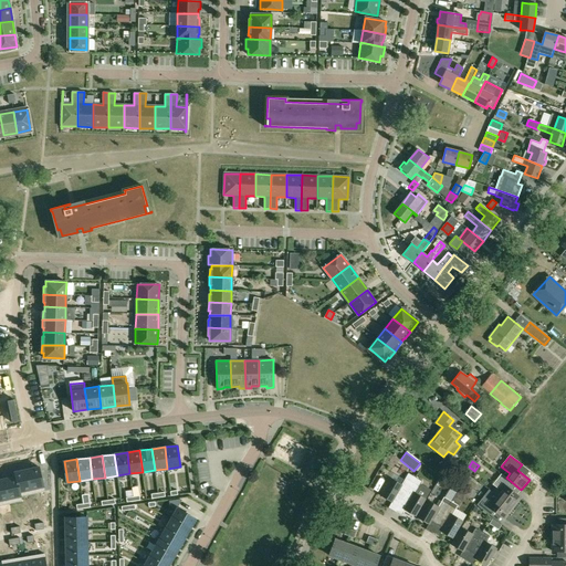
[(39,467),(27,470),(31,490),(43,486),(39,467)]
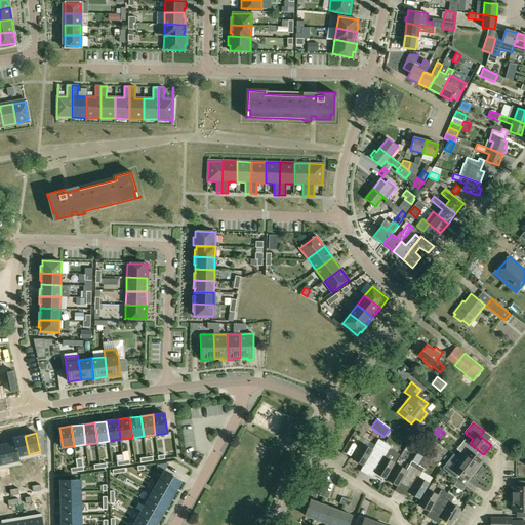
[(25,436),(14,438),(14,442),(18,456),(29,454),(25,436)]
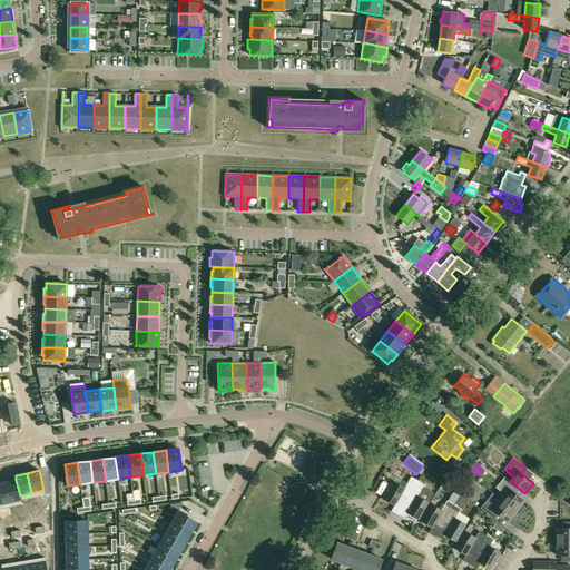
[(400,504),(402,505),(414,485),(418,480),(411,477),(404,488),(394,482),(383,499),(394,505),(396,501),(399,502),(400,504)]
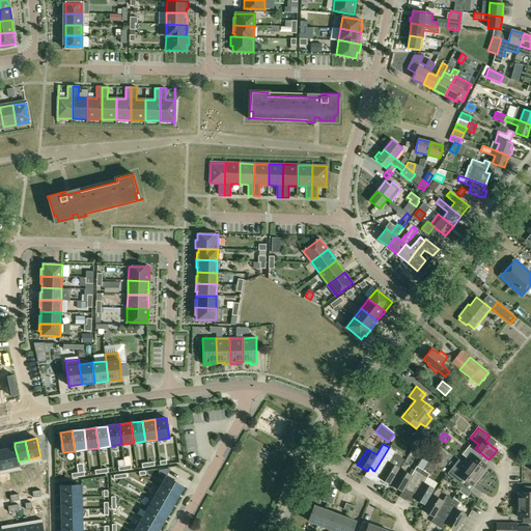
[(467,466),(481,476),(488,467),(477,457),(481,453),(470,445),(463,454),(471,462),(467,466)]
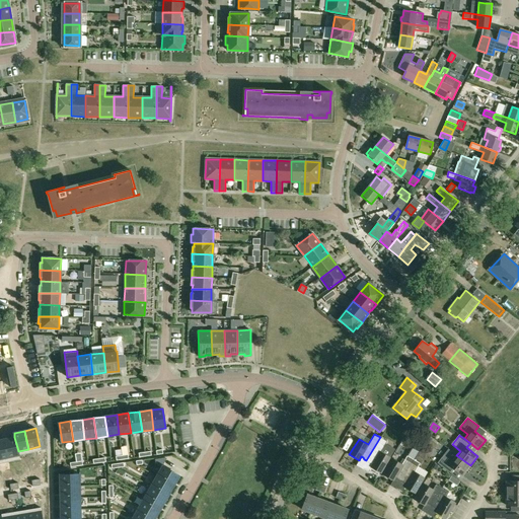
[(14,437),(4,439),(8,457),(18,455),(18,451),(14,437)]
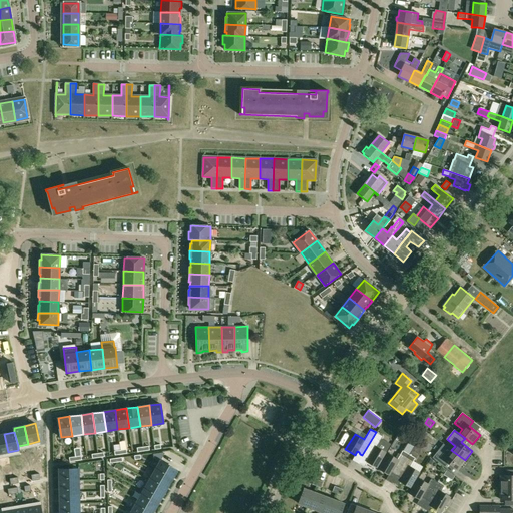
[(382,436),(376,432),(373,437),(362,455),(365,457),(367,456),(369,458),(366,462),(376,468),(386,452),(376,446),(382,436)]
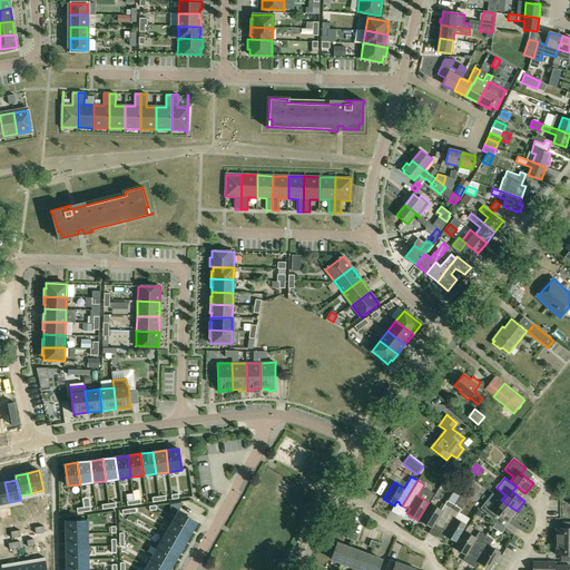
[(508,522),(517,511),(501,500),(492,493),(489,498),(480,509),(492,518),(497,512),(508,522)]
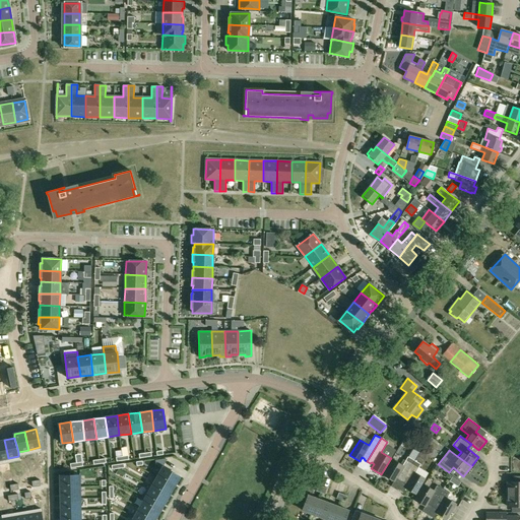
[(399,480),(401,481),(414,460),(413,459),(415,455),(412,453),(410,454),(408,456),(407,456),(405,460),(402,465),(393,459),(383,475),(393,481),(396,477),(398,478),(399,480)]
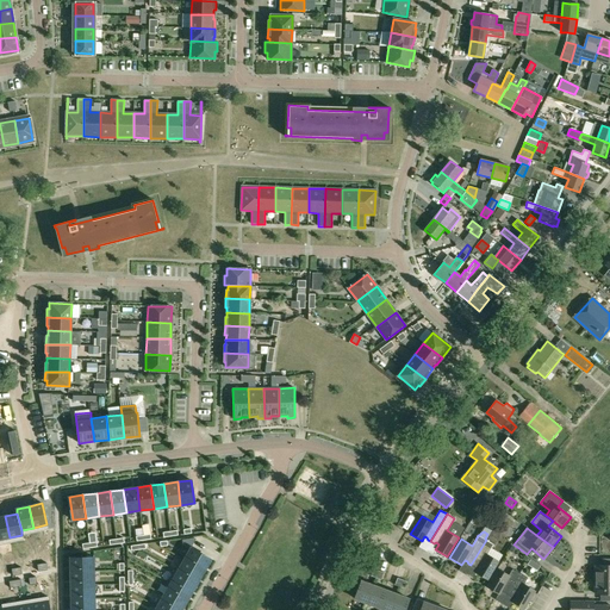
[(493,545),(486,540),(471,565),(473,567),(475,566),(478,568),(475,573),(487,580),(498,561),(487,554),(491,548),(493,545)]
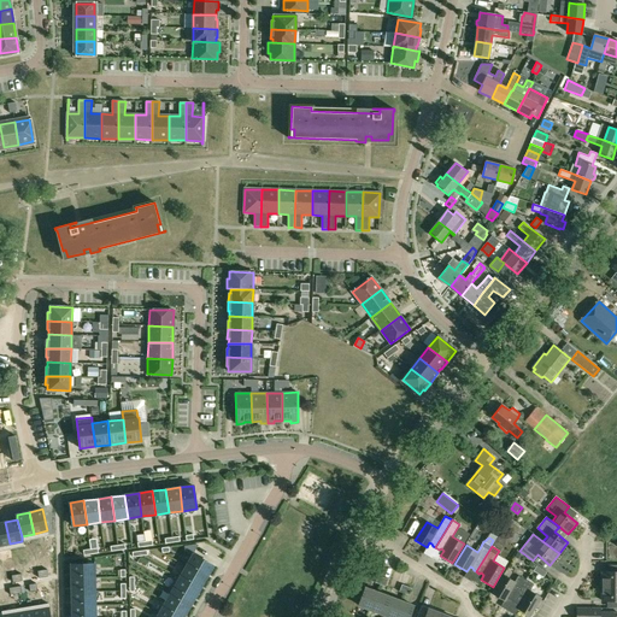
[(186,566),(206,579),(213,566),(193,554),(186,566)]
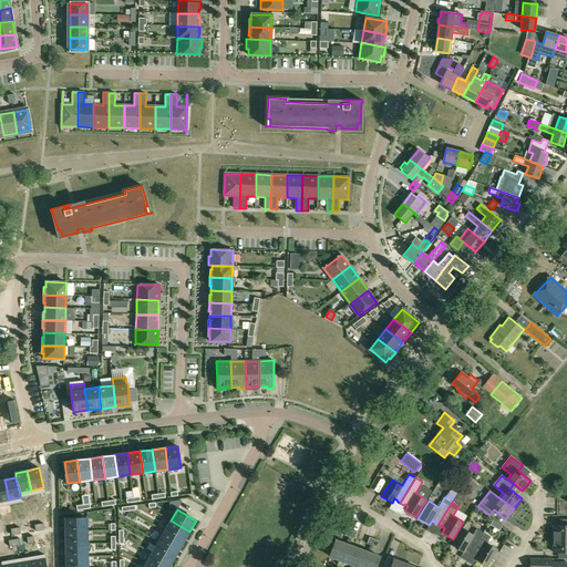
[(126,516),(134,521),(136,516),(129,512),(126,516)]
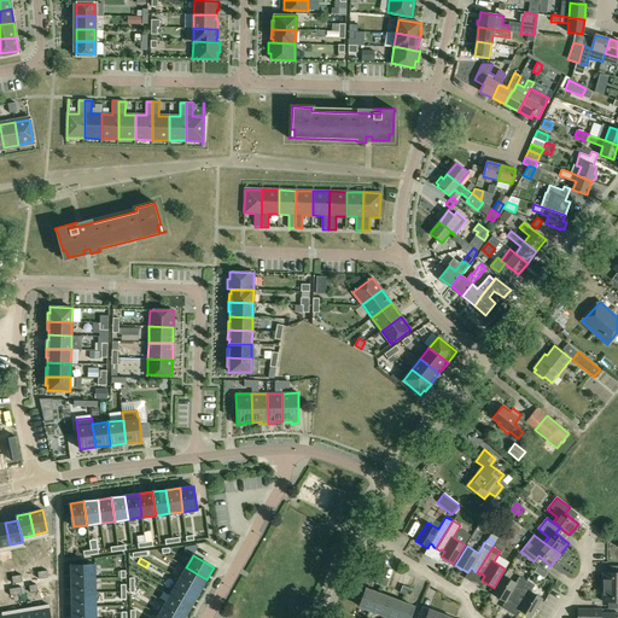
[(71,579),(95,578),(94,565),(71,566),(71,579)]
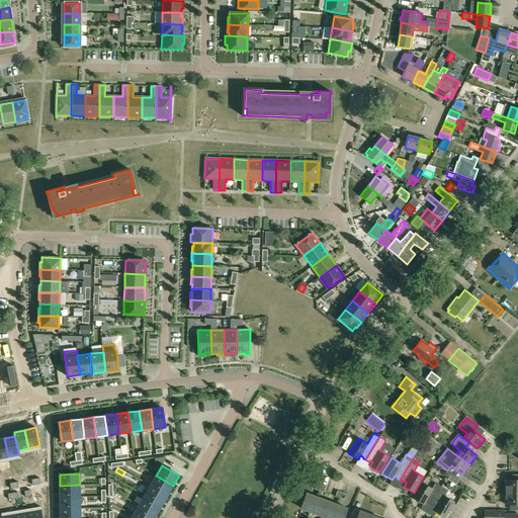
[(167,495),(173,486),(156,476),(151,486),(167,495)]
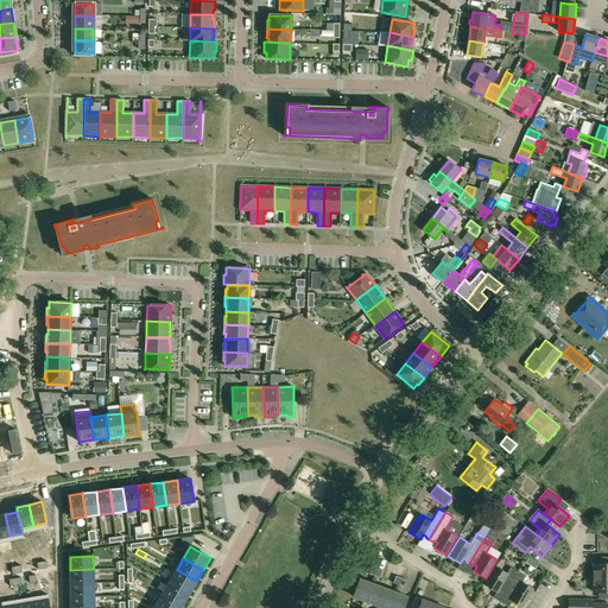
[(607,563),(593,563),(593,577),(607,577),(607,563)]
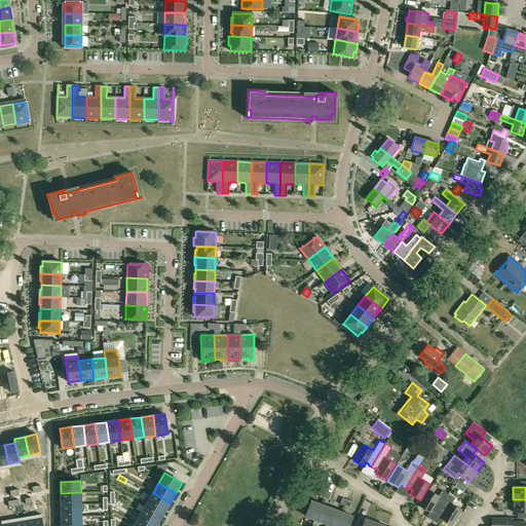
[(438,513),(448,495),(442,491),(439,496),(428,491),(419,506),(429,513),(433,508),(435,509),(436,512),(438,513)]
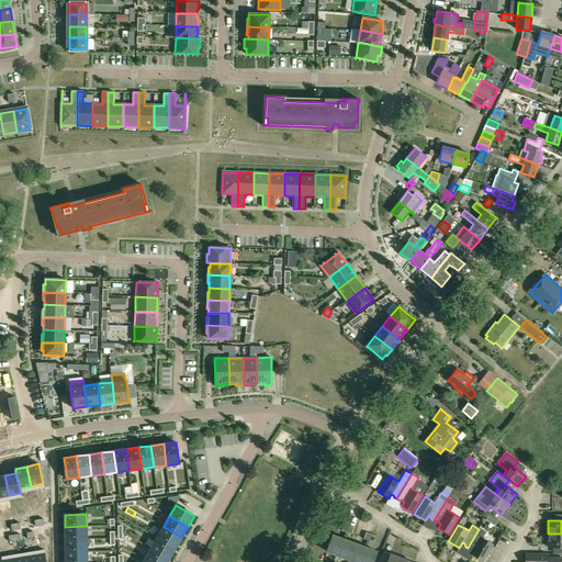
[(65,539),(87,539),(87,526),(65,527),(65,539)]
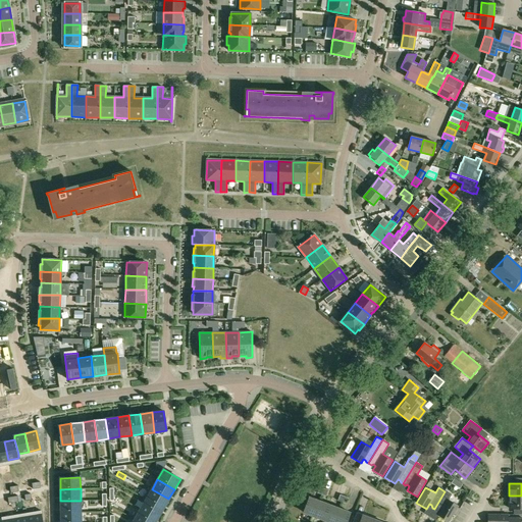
[(152,489),(146,500),(163,509),(168,499),(152,489)]
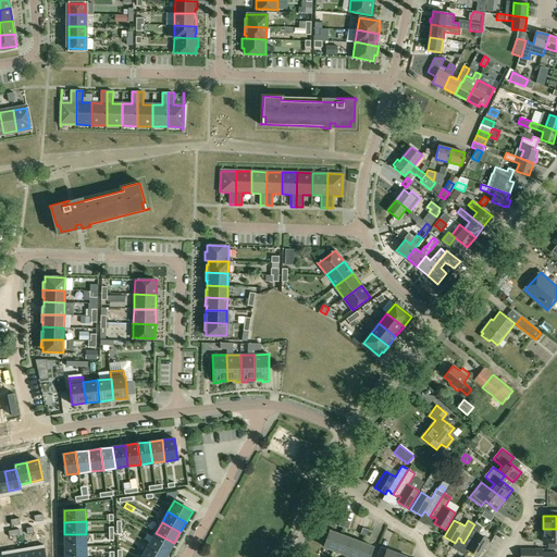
[(482,528),(474,524),(463,543),(466,544),(468,543),(471,545),(468,551),(479,556),(489,540),(479,533),(482,528)]
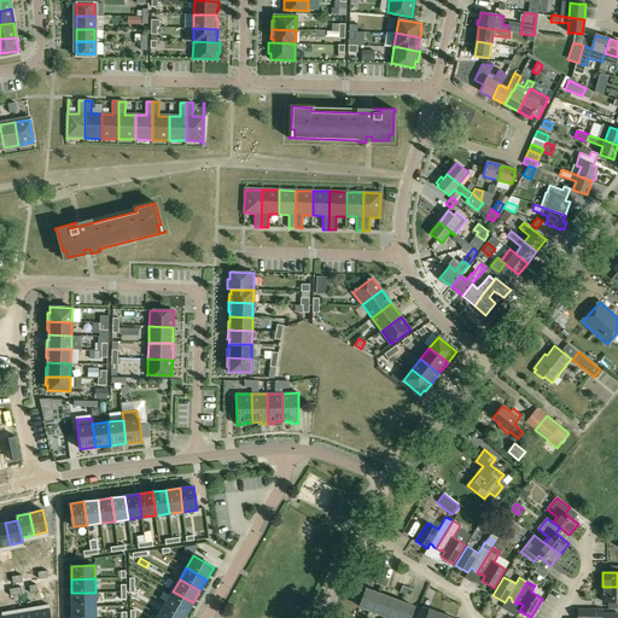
[(617,587),(602,587),(602,601),(617,601),(617,587)]
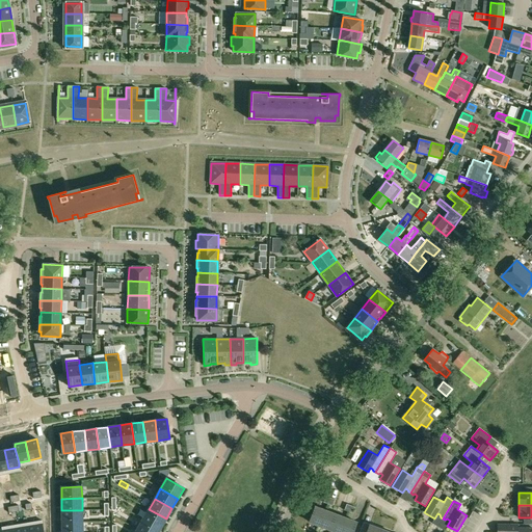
[(309,522),(319,526),(325,510),(315,506),(309,522)]
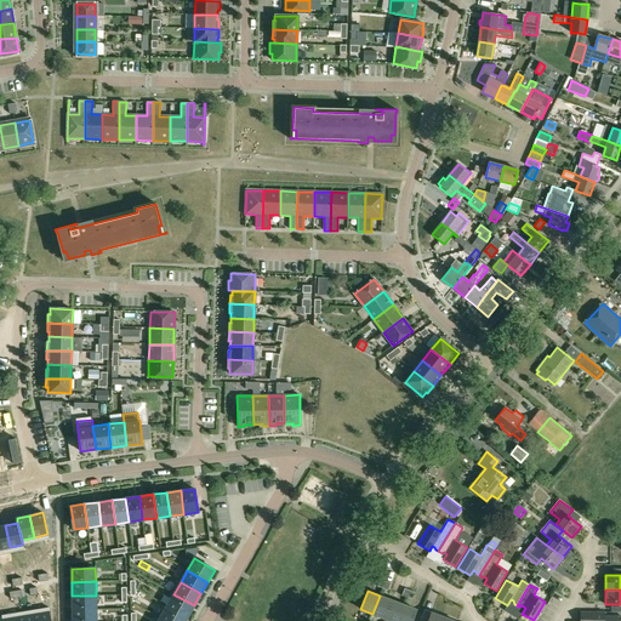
[(174,594),(166,607),(187,617),(194,605),(174,594)]
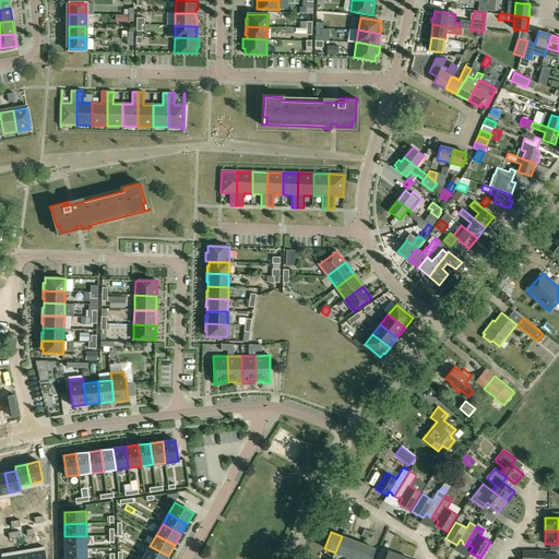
[(86,548),(86,536),(64,536),(66,549),(86,548)]
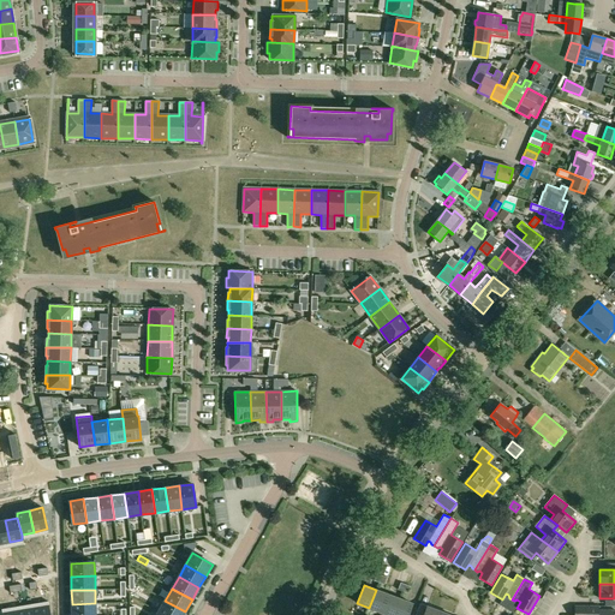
[(369,608),(381,613),(388,595),(376,590),(369,608)]
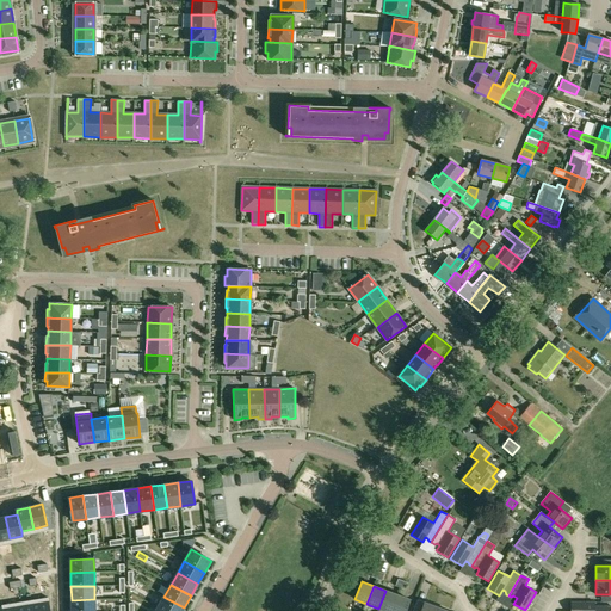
[(378,609),(386,610),(390,610),(397,596),(386,591),(378,609)]
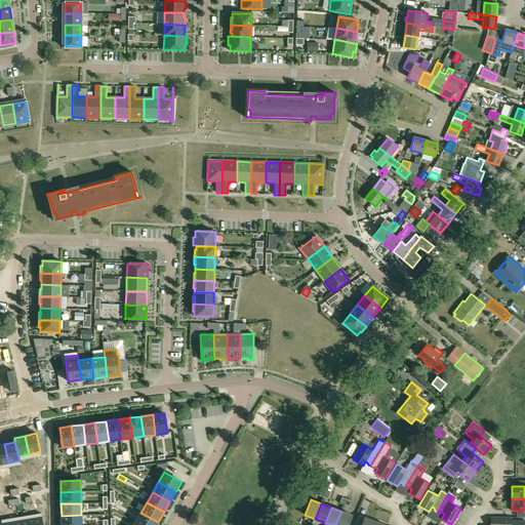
[(348,524),(352,515),(341,512),(335,524),(348,524)]
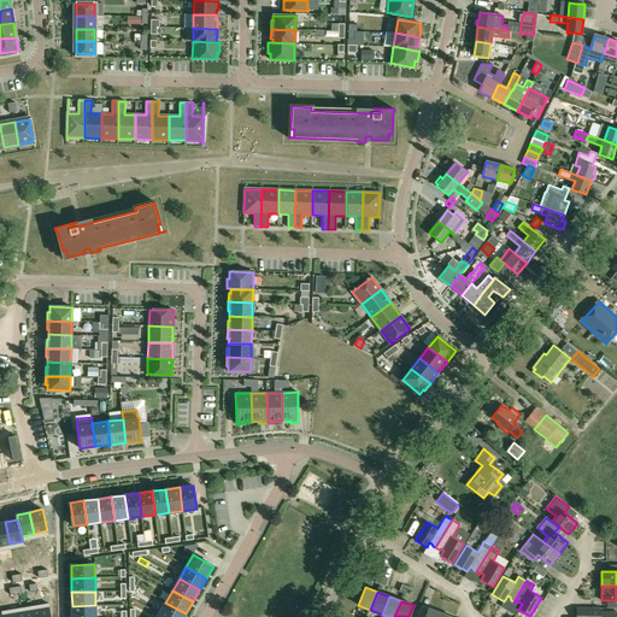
[(163,616),(183,616),(186,613),(165,603),(158,615),(163,616)]
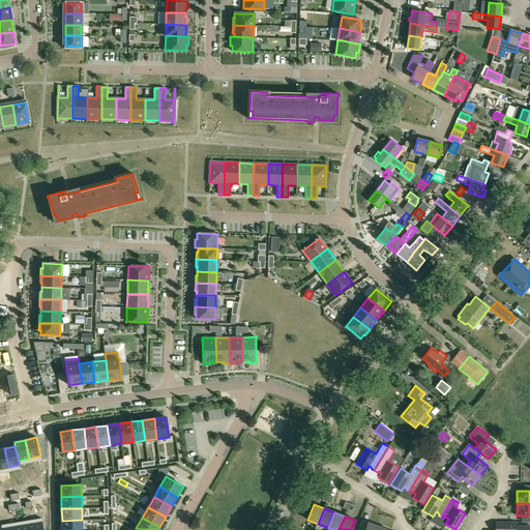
[(62,521),(61,529),(82,529),(82,520),(62,521)]
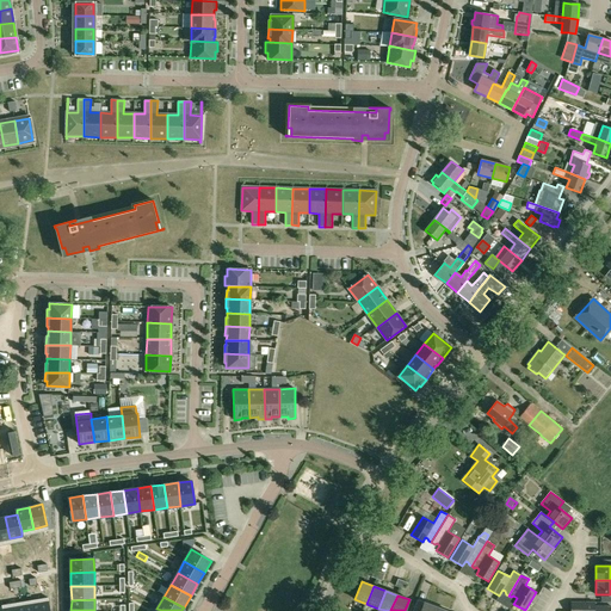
[(49,610),(48,600),(32,603),(34,610),(49,610)]
